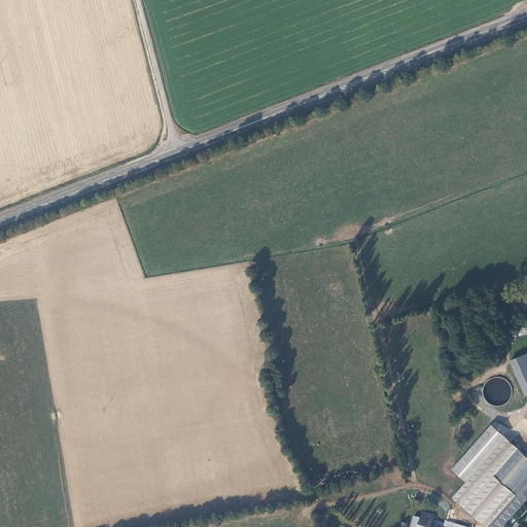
[(526,353),(510,360),(524,397),(526,395),(526,353)]
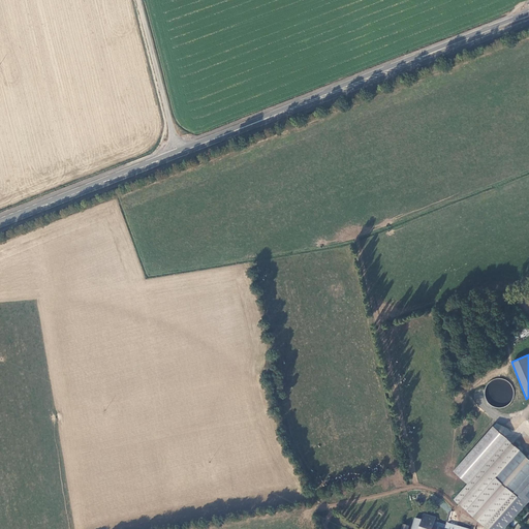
[(511,402),(512,382),(504,381),(504,390),(501,390),(500,402),(511,402)]
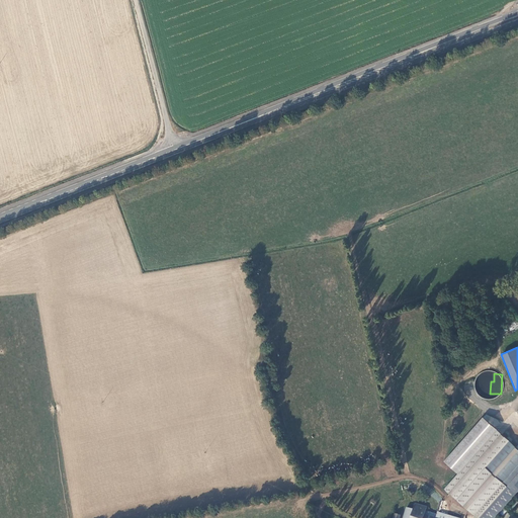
[(517,448),(497,430),(444,489),(466,509),(467,509),(477,517),(494,517),(499,513),(504,508),(506,505),(514,496),(517,491),(517,448)]
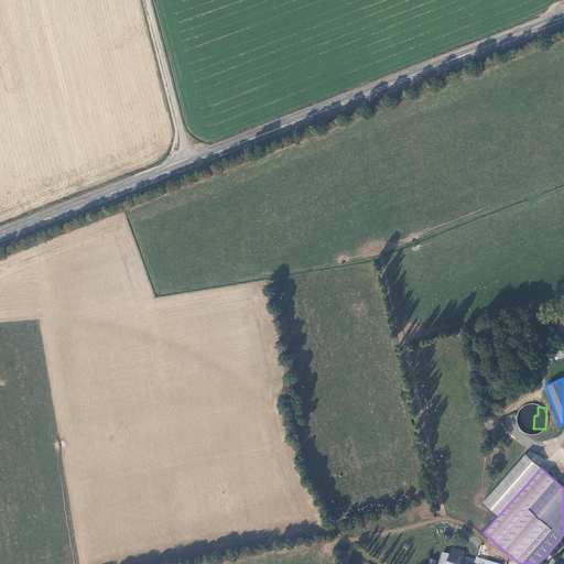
[(557,555),(563,548),(563,543),(560,540),(551,550),(557,555)]
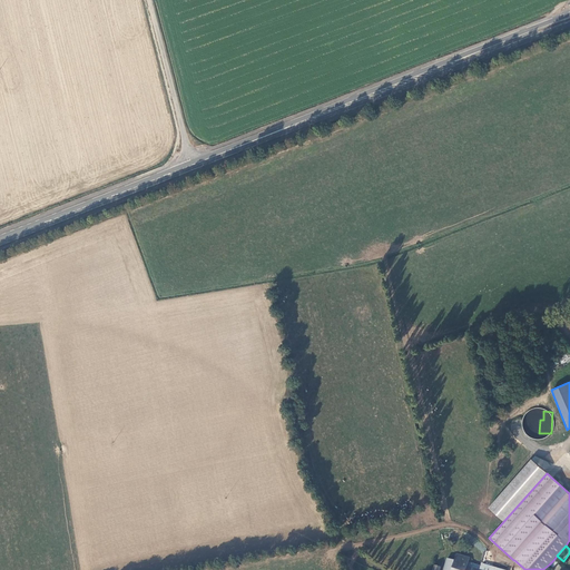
[(480,569),(482,567),(474,564),(473,564),(469,563),(470,559),(457,554),(454,561),(448,559),(443,569),(480,569)]
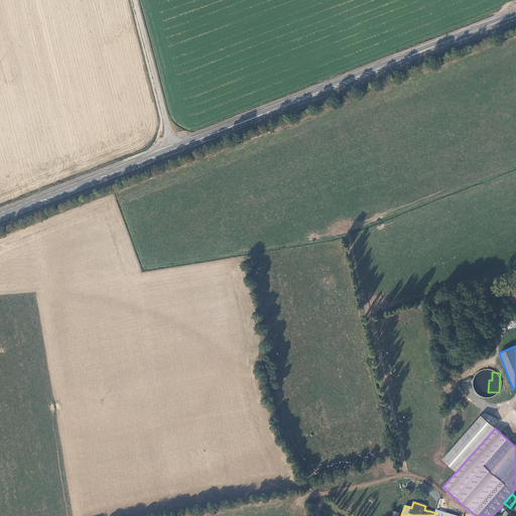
[(500,515),(506,509),(502,506),(497,511),(500,515)]
